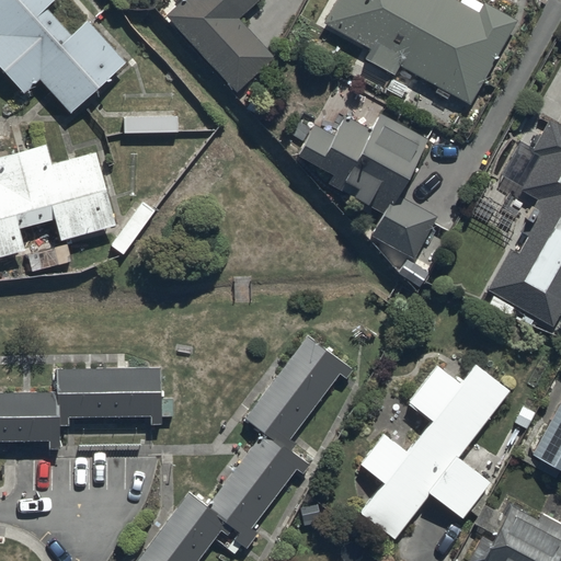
[(70,115),(125,65),(87,22),(71,37),(45,9),(55,0),(0,0),(0,72),(22,96),(38,81),(70,115)]
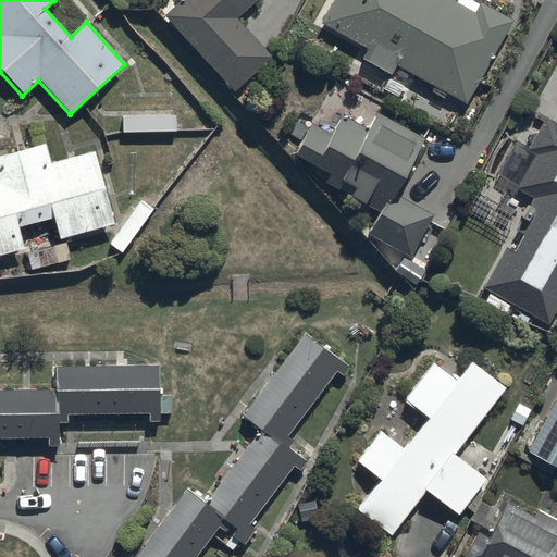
[(181,0),(163,17),(236,95),(273,60),(236,21),(257,0),(181,0)]
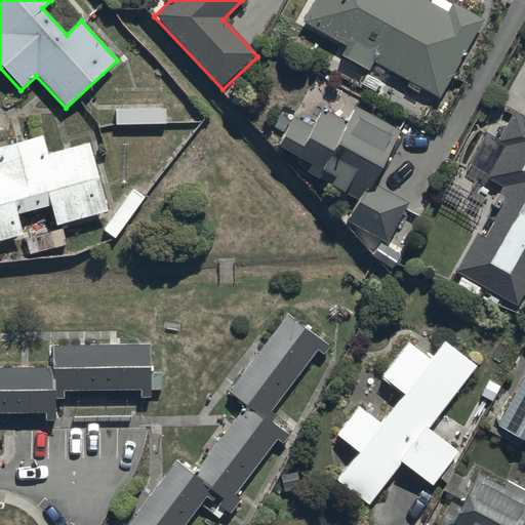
[(440,0),(431,0),(429,3),(423,0),(311,0),(298,21),(339,45),(332,57),(362,75),(365,70),(369,72),(375,62),(437,98),(483,22),(452,2),(450,6),(440,0)]
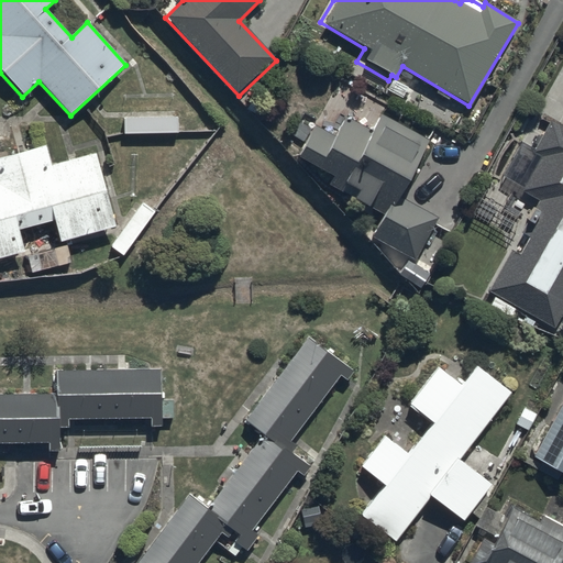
[(178,112),(123,113),(124,135),(179,133),(178,112)]
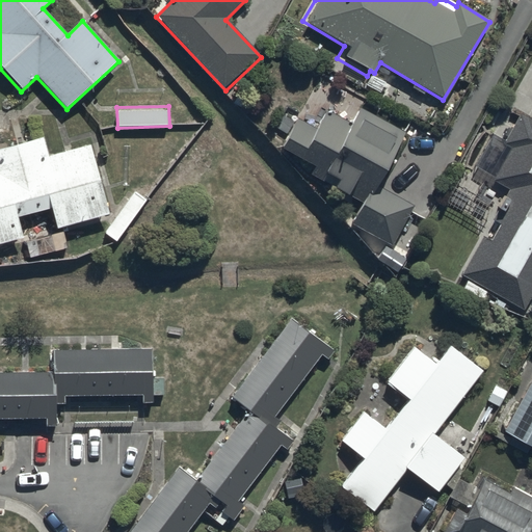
[(298,121),(283,150),(314,166),(309,176),(365,204),(353,225),(394,246),(417,207),(378,187),(406,133),(361,110),(352,126),(325,112),(317,130),(298,121)]
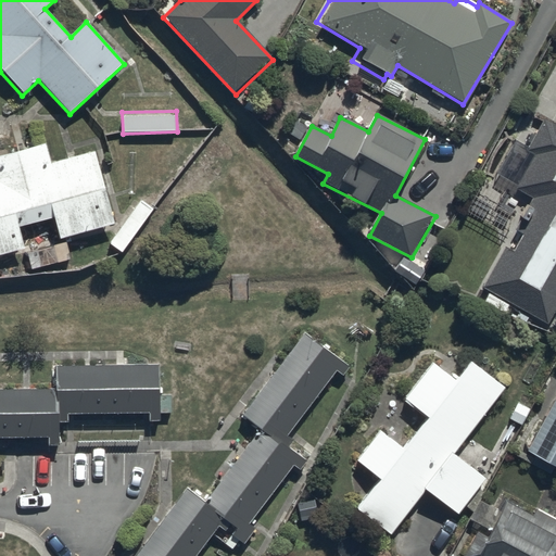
[(514,253),(504,249),(482,288),(548,324),(555,310),(555,127),(542,119),(525,151),(533,155),(515,189),(531,199),(514,231),(523,237),(514,253)]
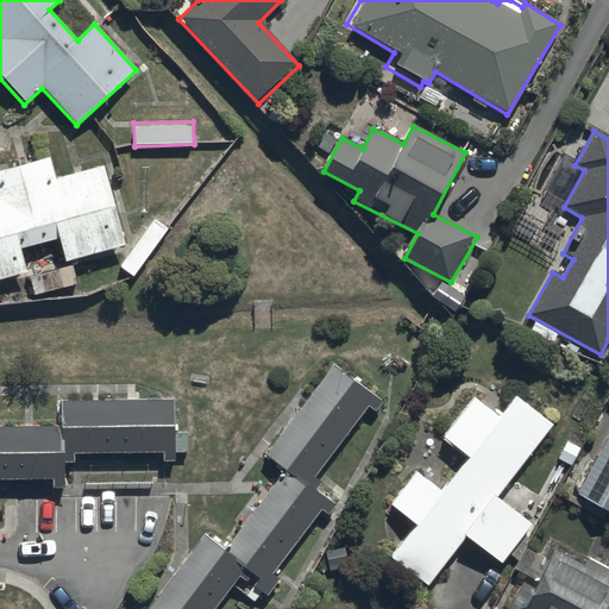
[(50,157),(0,171),(0,283),(29,276),(22,251),(57,240),(64,267),(125,250),(102,168),(56,180),(50,157)]
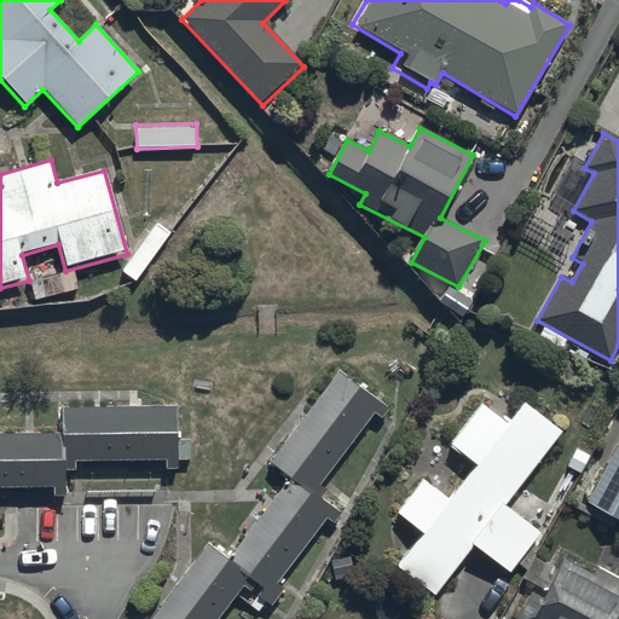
[(288,479),(226,559),(208,544),(150,618),(220,618),(244,589),(268,609),(284,590),(277,584),(327,520),(334,525),(342,515),(323,501),(329,492),(320,486),(375,416),(381,421),(393,406),(343,368),(268,463),(288,479)]
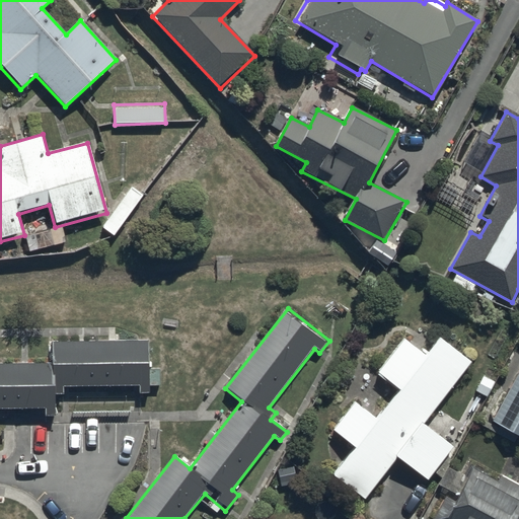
[(53,360),(0,361),(0,406),(44,405),(45,415),(57,415),(57,392),(64,392),(64,385),(139,383),(139,392),(150,392),(149,338),(52,340),(53,360)]
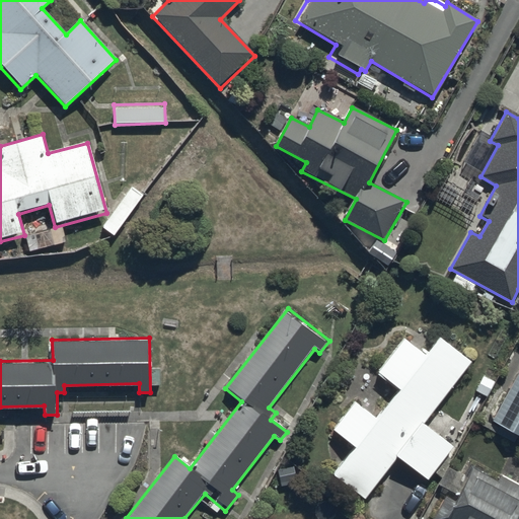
[(375,376),(396,392),(375,421),(353,403),(331,432),(352,448),(330,475),(364,501),(396,459),(427,483),(453,448),(423,425),(469,364),(437,339),(424,356),(402,340),(375,376)]
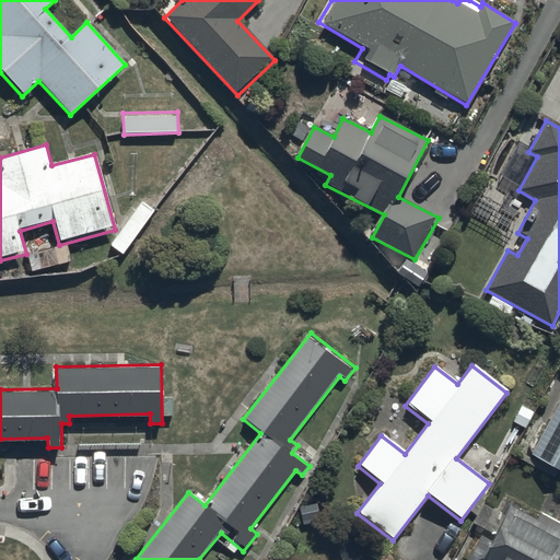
[(559,398),(528,457),(559,474),(559,398)]
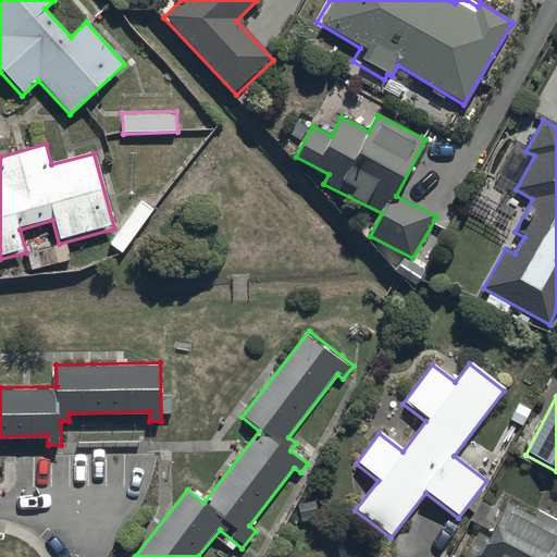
[(533,518),(507,505),(503,514),(479,503),(470,521),(490,532),(485,540),(475,534),(463,556),(556,556),(556,521),(536,511),(533,518)]
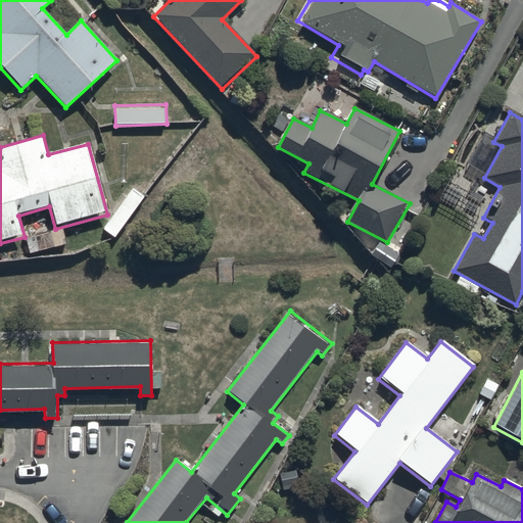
All buildings are outlined.
